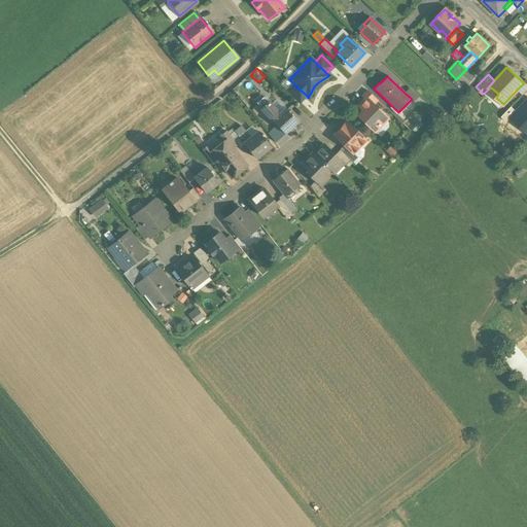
[(526,81),(525,80),(523,82),(524,83),(518,89),(523,94),(526,90),(526,81)]
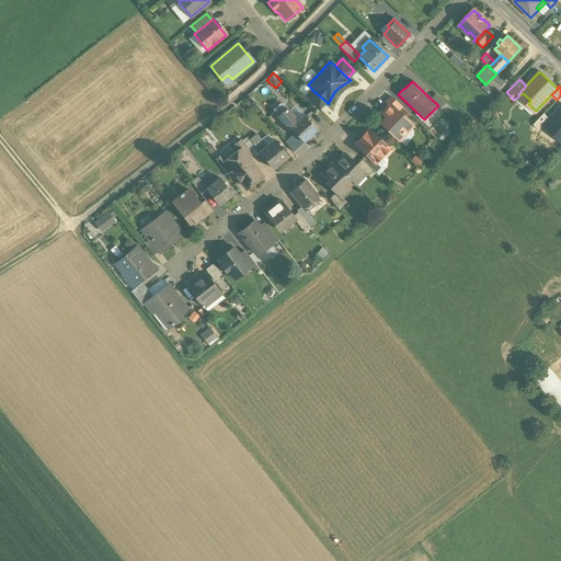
[(325,101),(312,90),(306,96),(319,109),(325,101)]
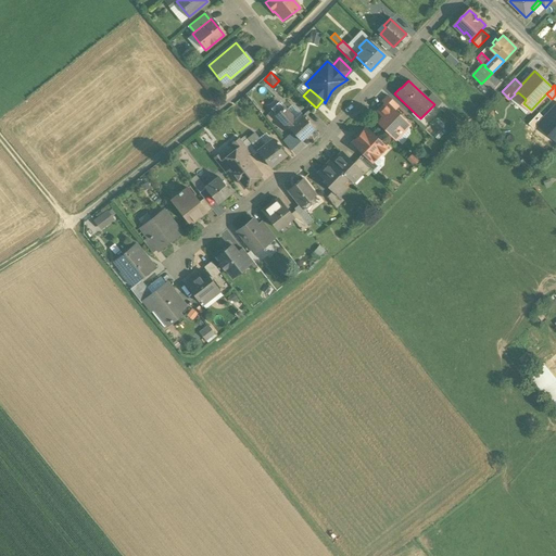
[(441,102),(432,93),(427,98),(434,104),(433,105),(436,108),(441,102)]
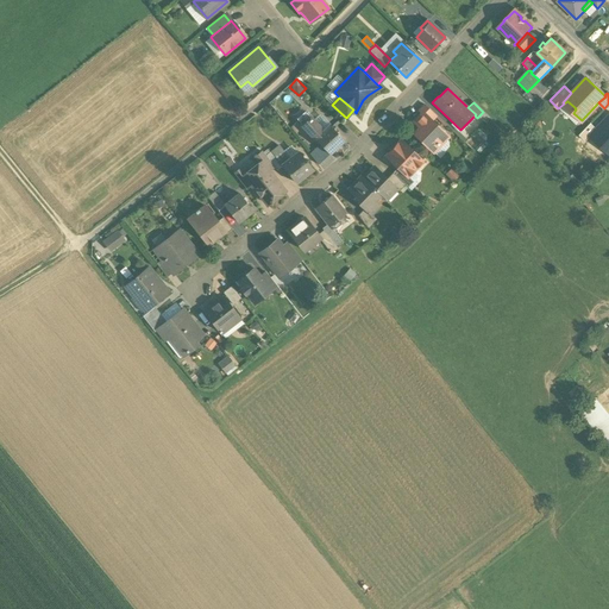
[(435,115),(425,105),(419,111),(421,113),(422,112),(431,120),(435,115)]
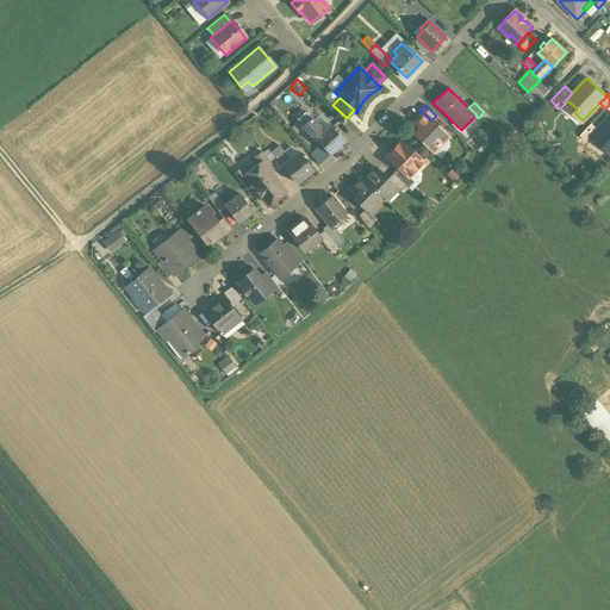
[(431,120),(423,112),(422,113),(414,122),(415,123),(416,123),(421,128),(415,135),(429,149),(434,143),(437,147),(447,136),(431,120)]
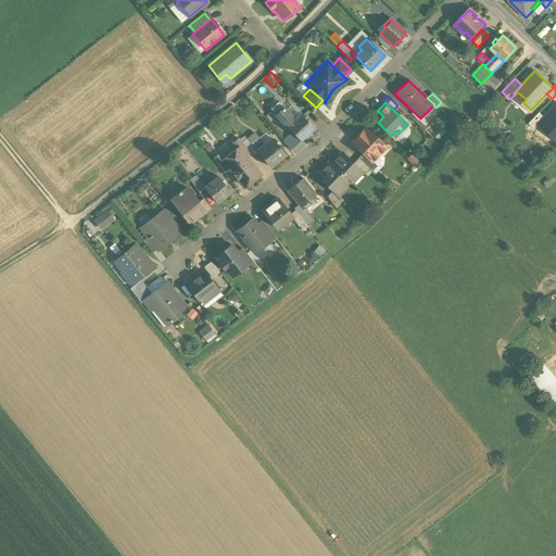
[(294,121),(279,103),(272,111),(276,115),(287,127),(294,121)]
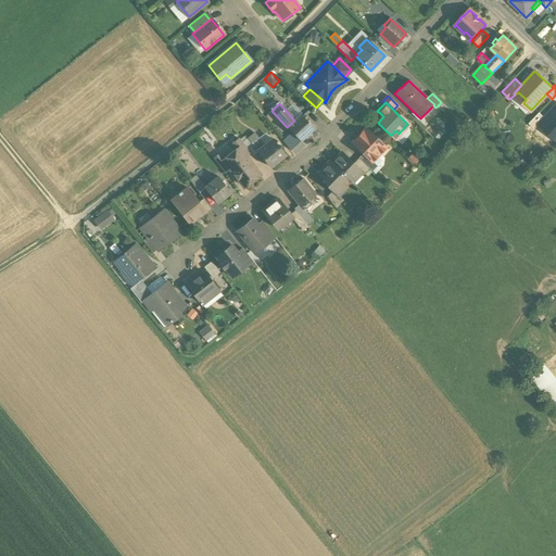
[(555,108),(544,119),(538,126),(555,144),(555,108)]
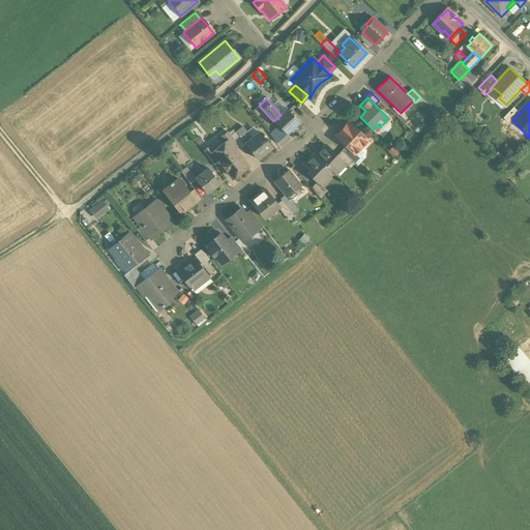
[(513,109),(503,119),(509,124),(512,120),(519,114),(513,109)]
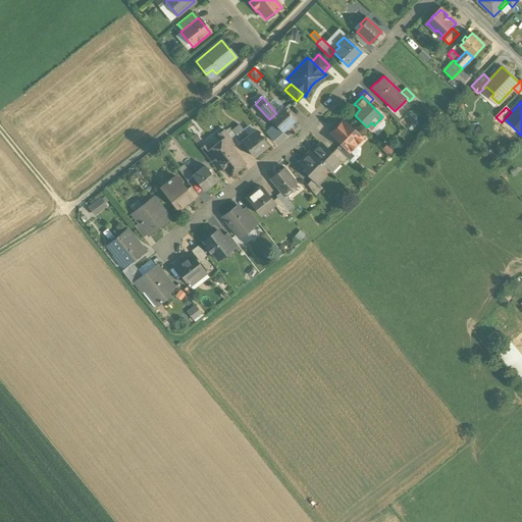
[(295,121),(282,108),(276,113),(269,119),(274,124),(281,133),(295,121)]
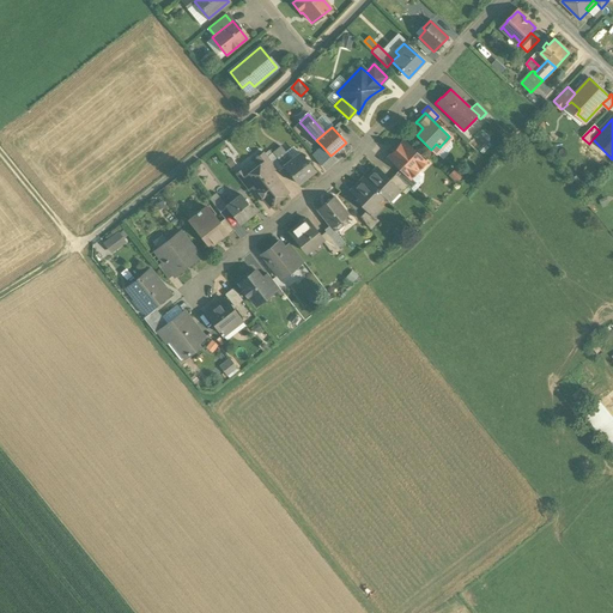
[(424,163),(404,143),(399,146),(400,147),(394,155),(393,153),(388,158),(400,170),(407,176),(408,175),(411,177),(424,163)]
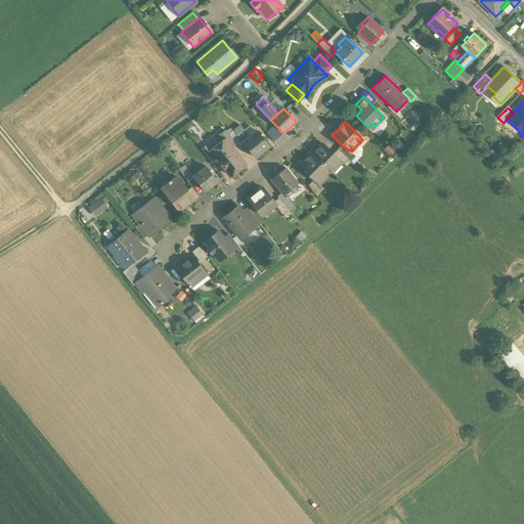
[(275,125),(266,133),(273,142),(282,133),(275,125)]
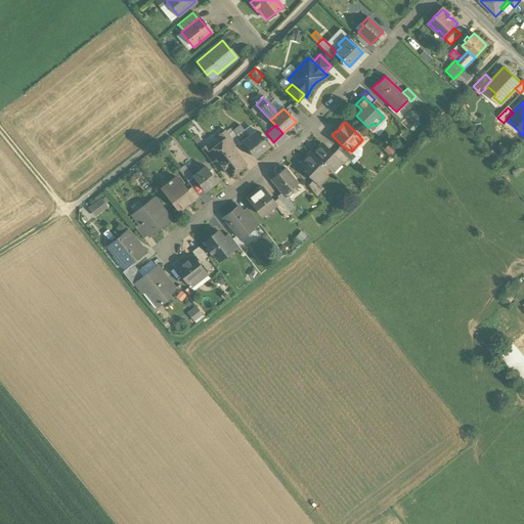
[(239,126),(228,135),(235,143),(237,146),(243,143),(243,142),(249,137),(239,126)]
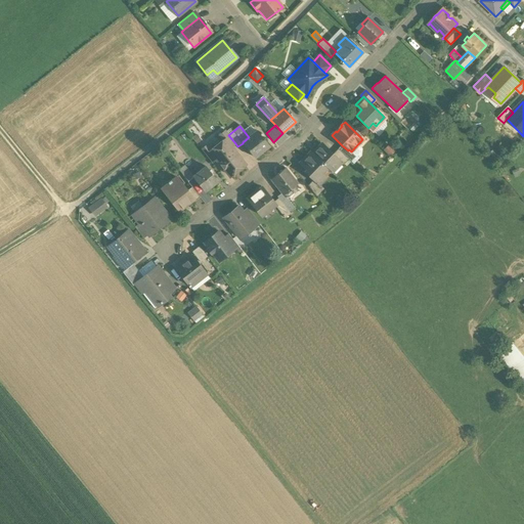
[(228,135),(226,131),(219,137),(222,141),(223,142),(225,140),(230,147),(235,143),(228,135)]
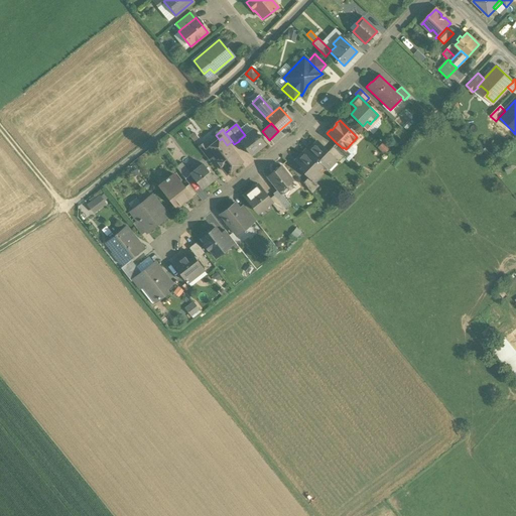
[(245,135),(239,140),(239,141),(250,155),(264,143),(253,129),(245,135)]
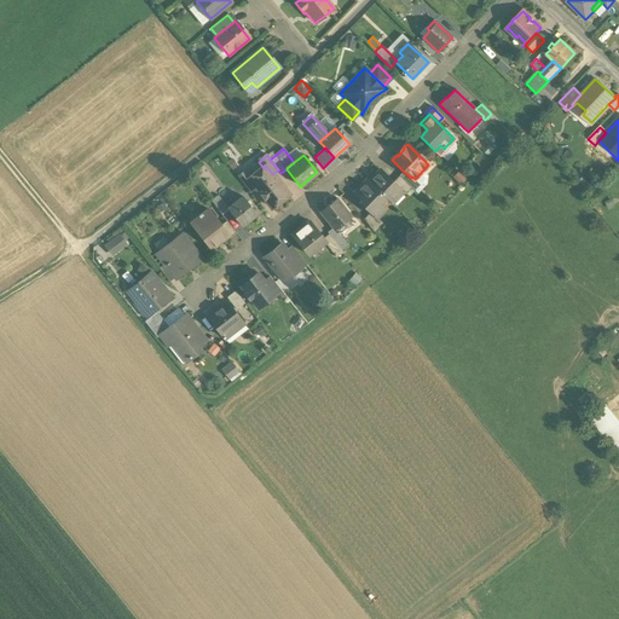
[(289,195),(272,174),(266,166),(264,168),(262,167),(258,172),(259,174),(252,180),(250,178),(249,178),(255,186),(255,187),(272,208),(289,195)]
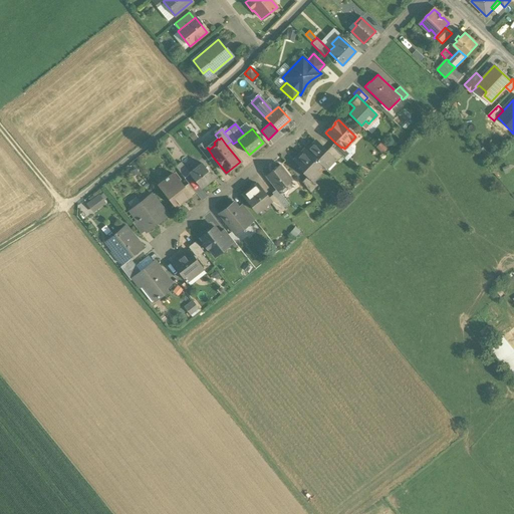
[(326,152),(316,142),(306,151),(306,152),(322,167),(323,168),(332,158),(326,152)]
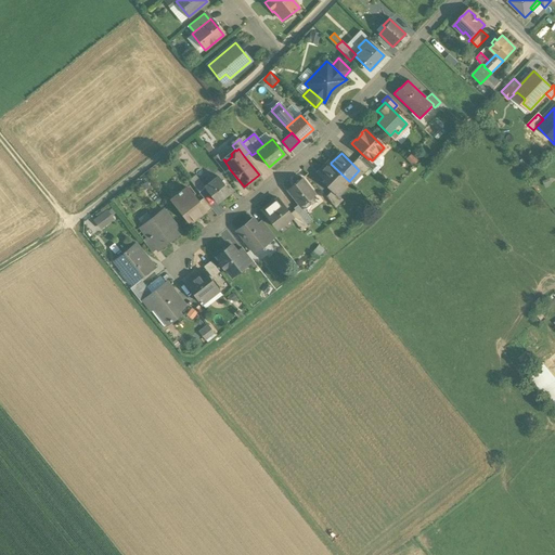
[(229,167),(223,159),(224,159),(220,154),(214,159),(223,172),(229,168),(229,167)]
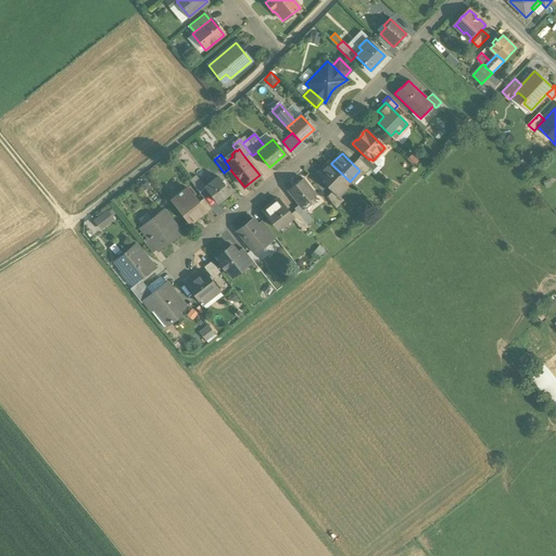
[(369,160),(363,154),(358,159),(370,169),(373,172),(378,166),(373,161),(370,159),(369,160)]
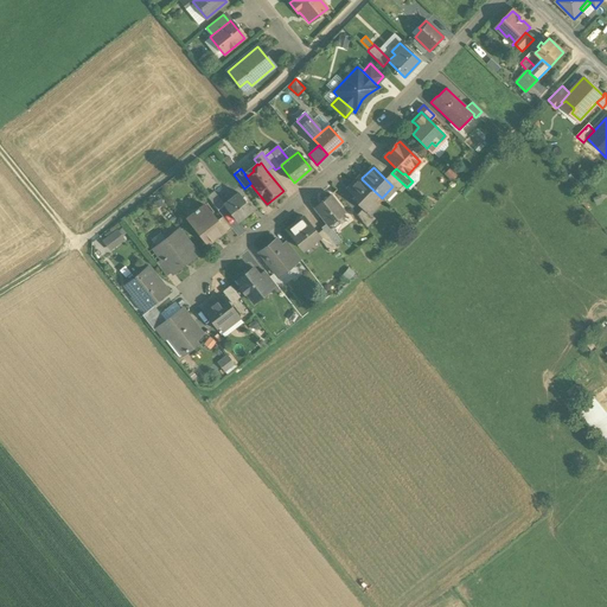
[(452,170),(446,174),(453,181),(459,177),(452,170)]
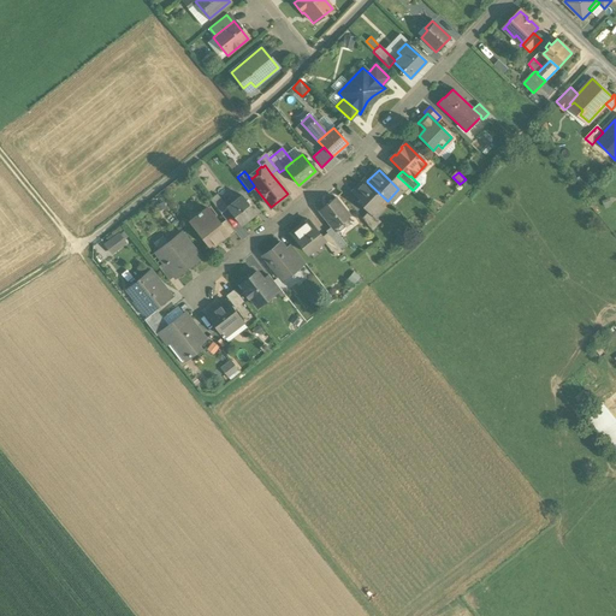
[(410,188),(397,176),(391,182),(398,189),(403,195),(410,188)]
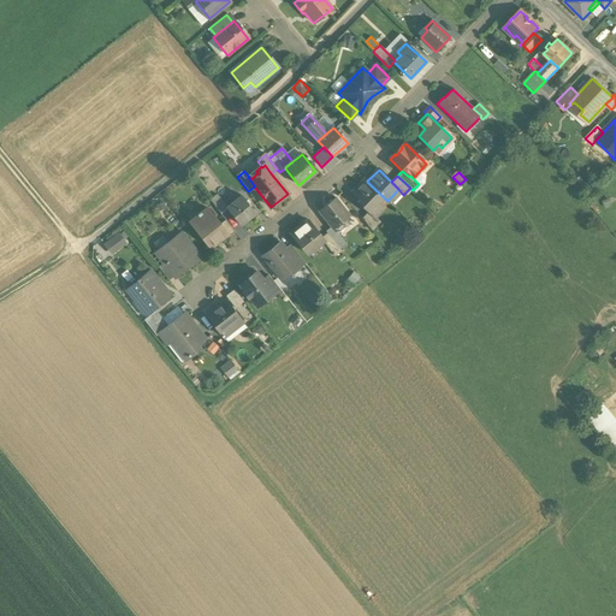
[(386,200),(367,182),(367,181),(366,179),(353,193),(361,200),(359,202),(368,212),(372,214),(386,200)]
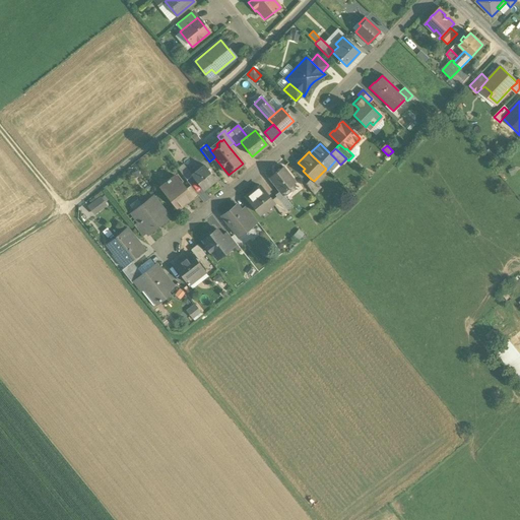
[(192,176),(184,165),(178,170),(186,181),(192,177),(191,176),(192,176)]
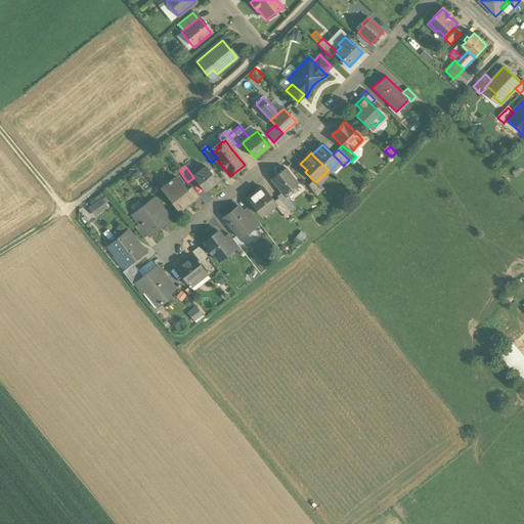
[(217,181),(206,168),(193,177),(192,177),(193,178),(204,191),(217,181)]
